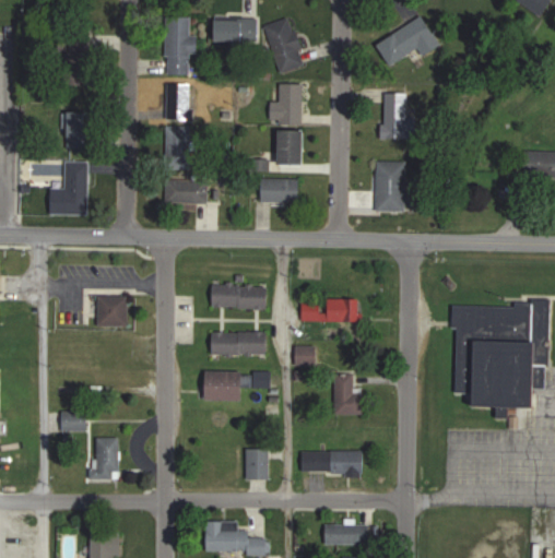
[(550,0),(515,0),(515,1),(541,16),(550,0)]
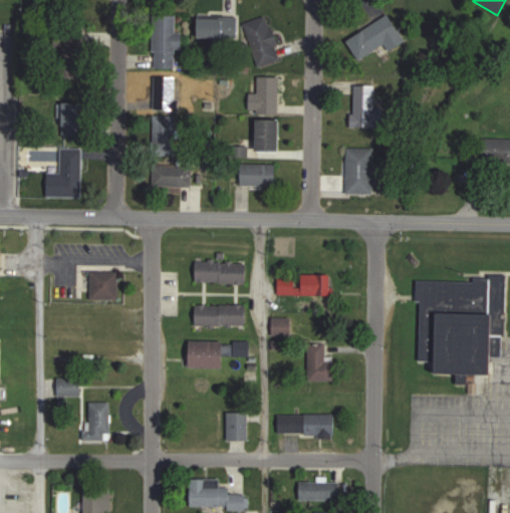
[(151,15),(151,69),(173,69),(173,49),(180,49),(180,33),(172,33),(173,15),(151,15)]
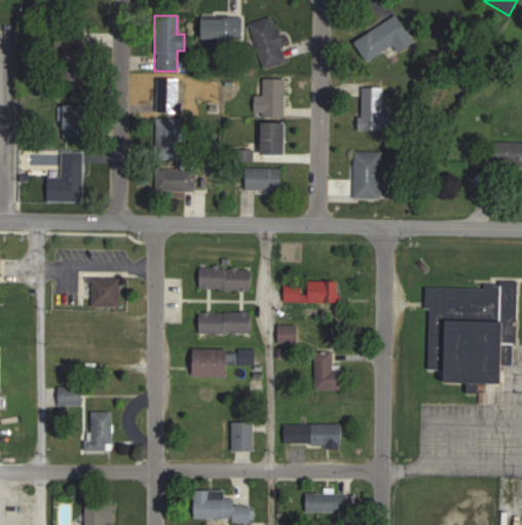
[(411,41),(396,15),(352,41),(368,68),(411,41)]
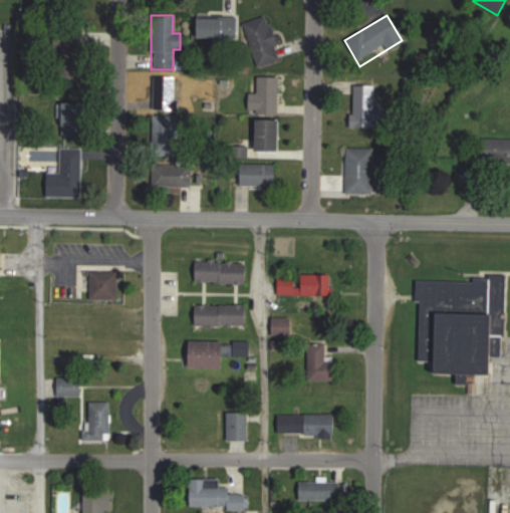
[(255,65),(279,57),(265,17),(241,24),(255,65)]
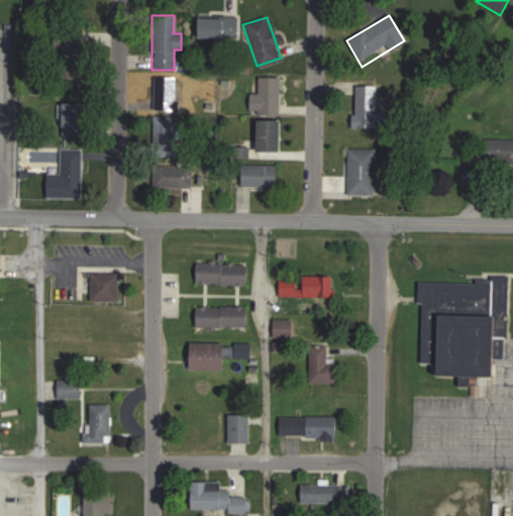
[(196,39),(236,39),(236,18),(196,18),(196,39)]
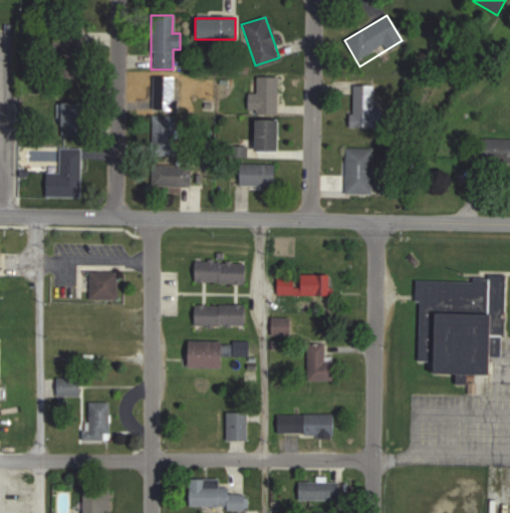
[(152,107),(174,107),(174,76),(152,76),(152,107)]
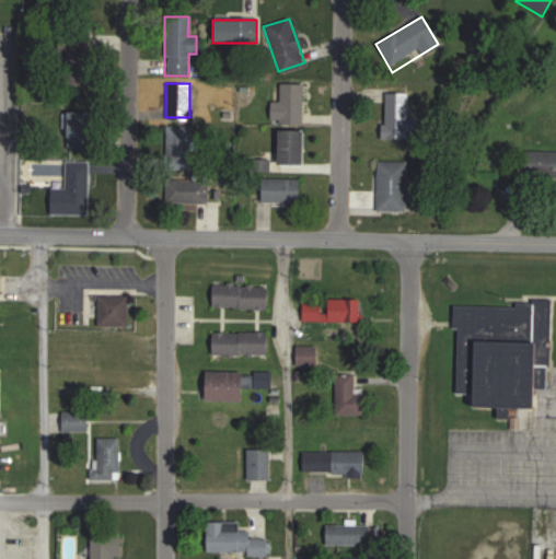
[(302,125),(301,84),(277,84),(277,102),(268,102),(268,125),(302,125)]
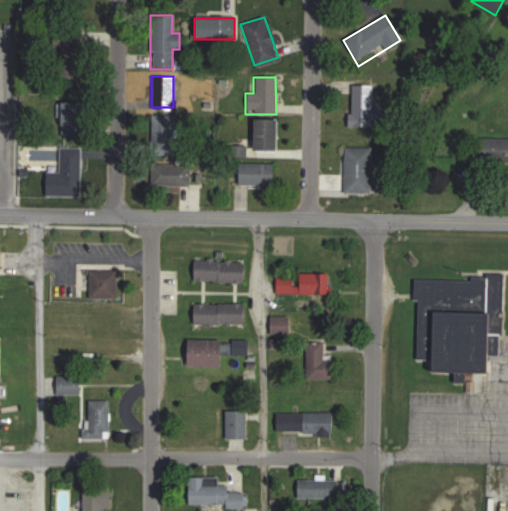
[(348,129),(375,129),(375,85),(348,85),(348,129)]
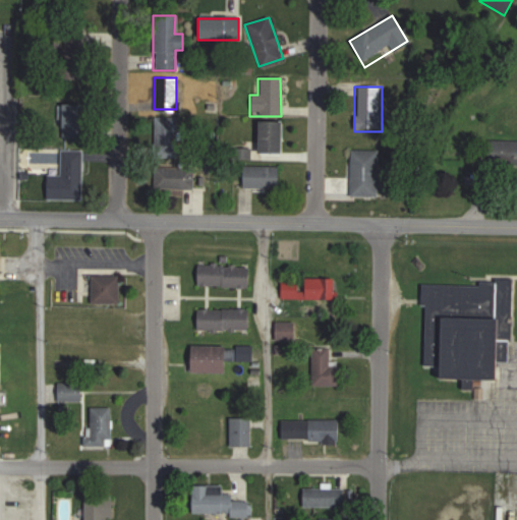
[(83,105),(58,105),(58,139),(83,139),(83,105)]
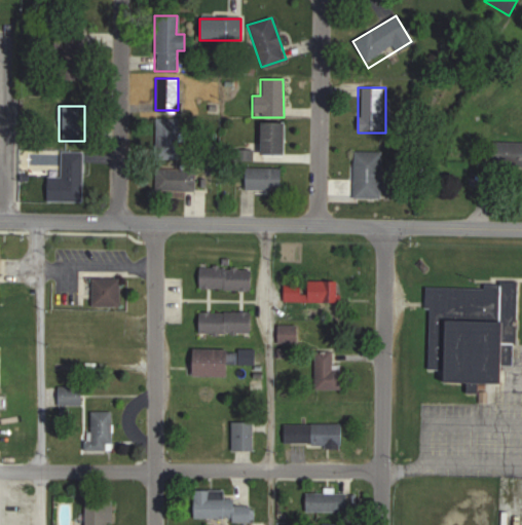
[(177,159),(177,118),(154,118),(154,159),(177,159)]
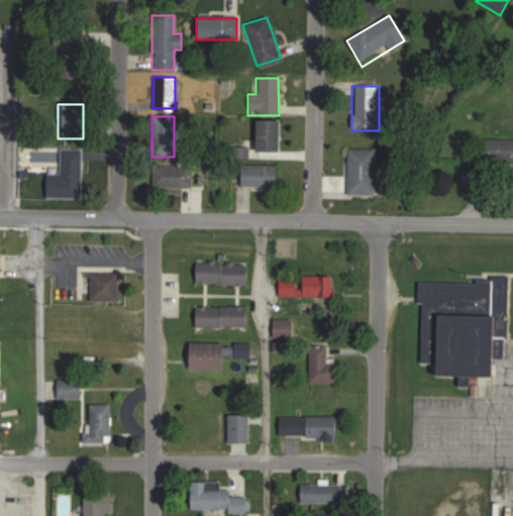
[(257,152),(281,152),(281,121),(257,121),(257,152)]
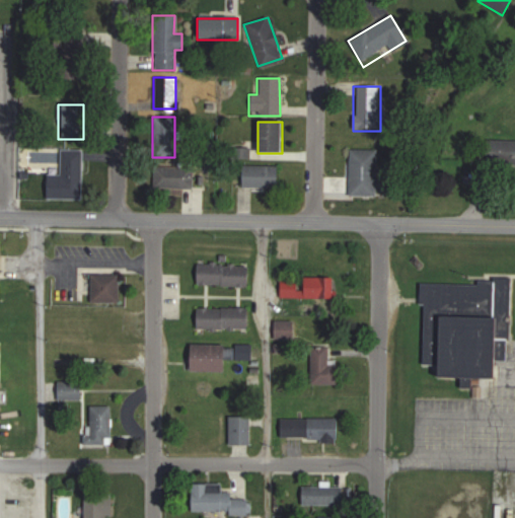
[(514,141),(488,142),(488,165),(514,164),(514,141)]
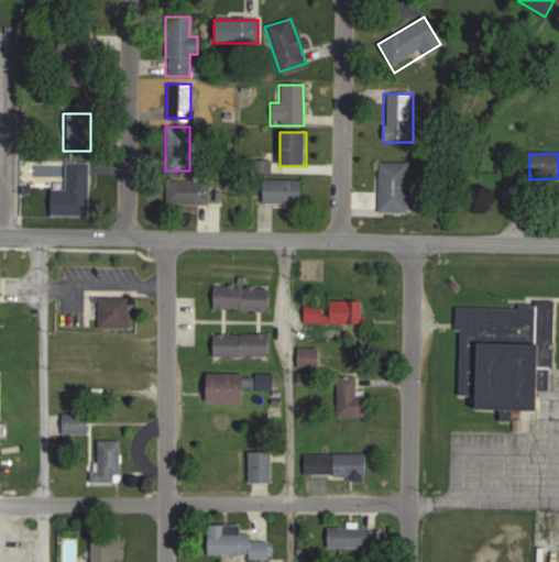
[(50,188),(50,216),(88,216),(88,162),(63,162),(63,188),(50,188)]
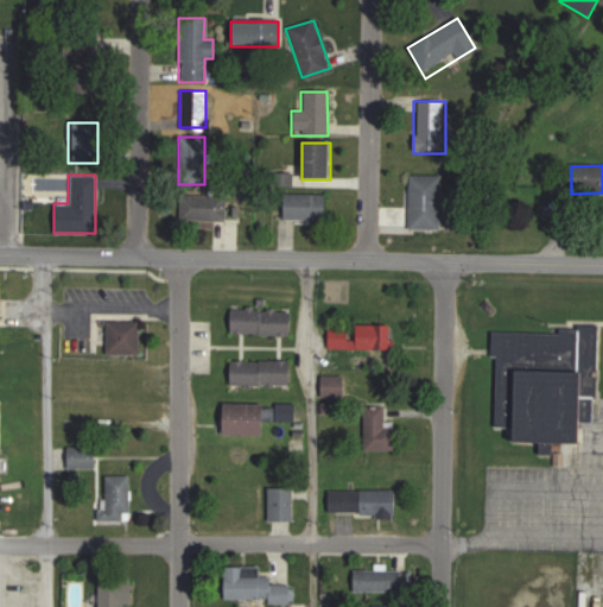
[(439,231),(439,175),(407,175),(407,231),(439,231)]
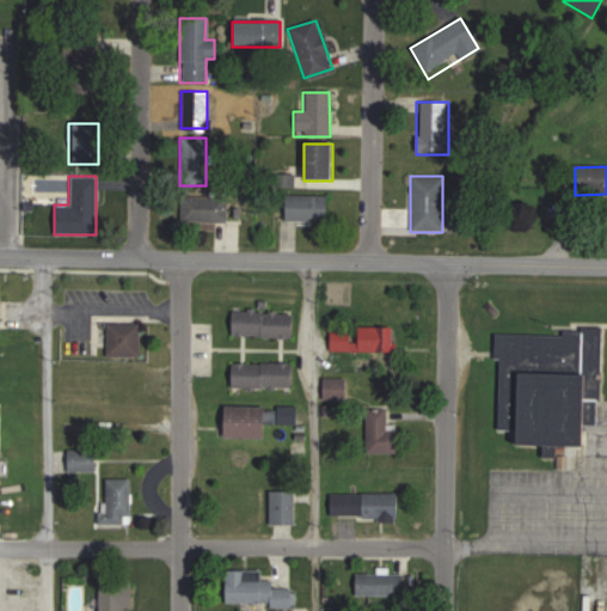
[(225,222),(225,196),(179,196),(179,222),(225,222)]
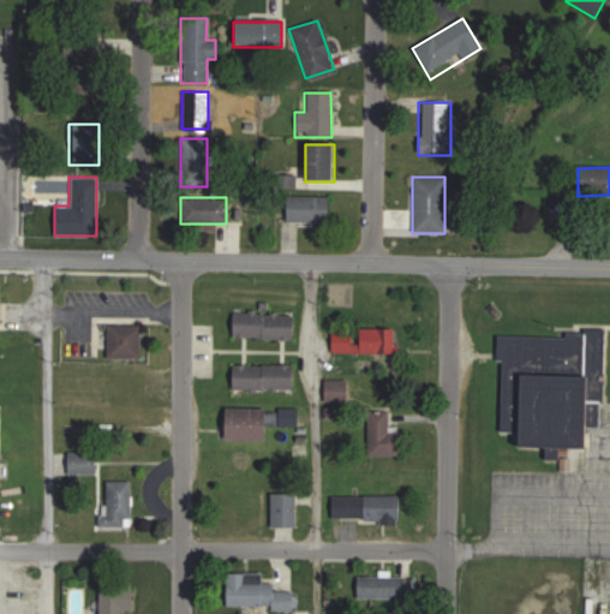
[(328,197),(283,197),(283,224),(328,224),(328,197)]
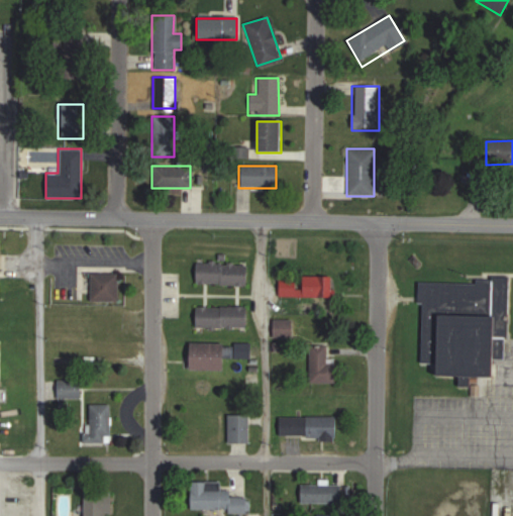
[(194,285),(246,285),(246,263),(194,263),(194,285)]
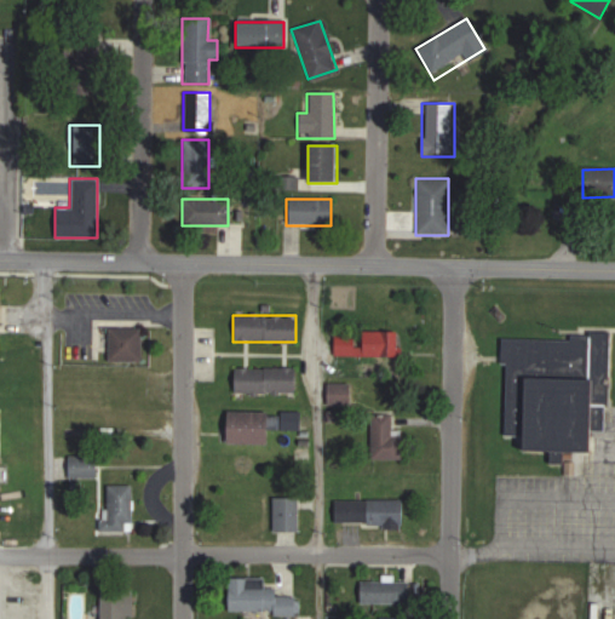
[(142,361),(142,327),(108,327),(108,361),(142,361)]
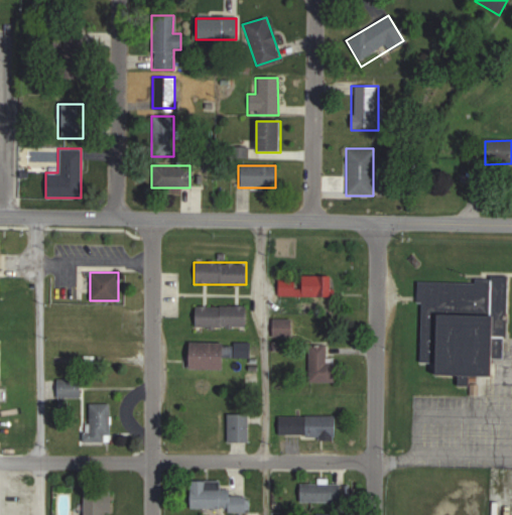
[(333,297),(333,277),(277,277),(277,297),(333,297)]
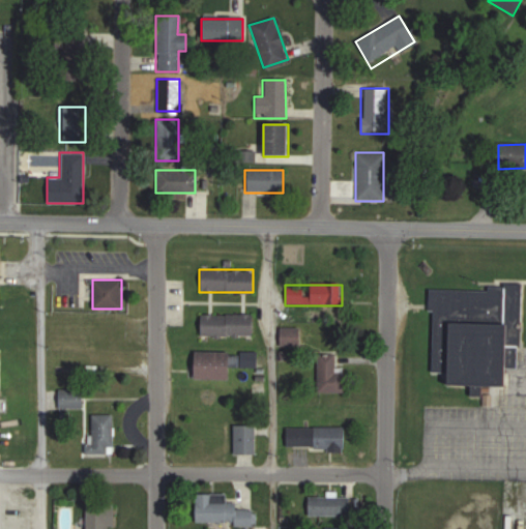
[(431,375),(448,375),(448,386),(506,387),(507,346),(518,346),(519,286),(487,285),(486,291),(428,290),(428,314),(432,314),(431,375)]
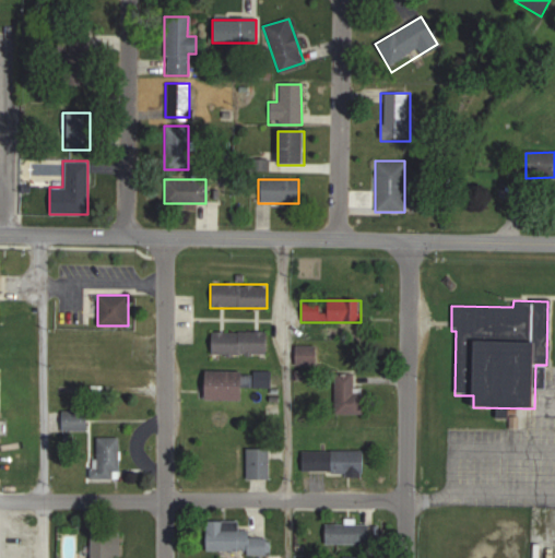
[(266,355),(266,332),(211,332),(211,355),(266,355)]
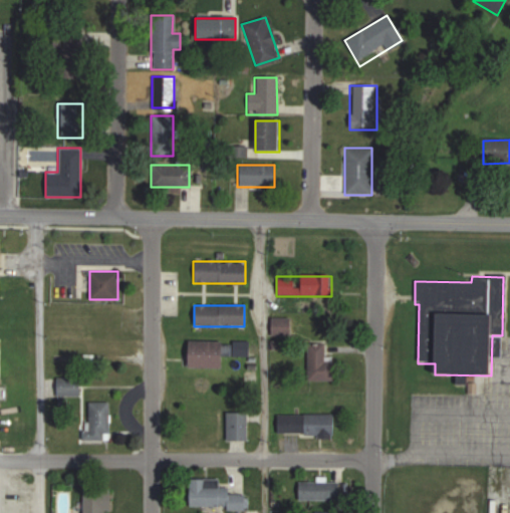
[(292,319),(270,319),(270,341),(292,341),(292,319)]
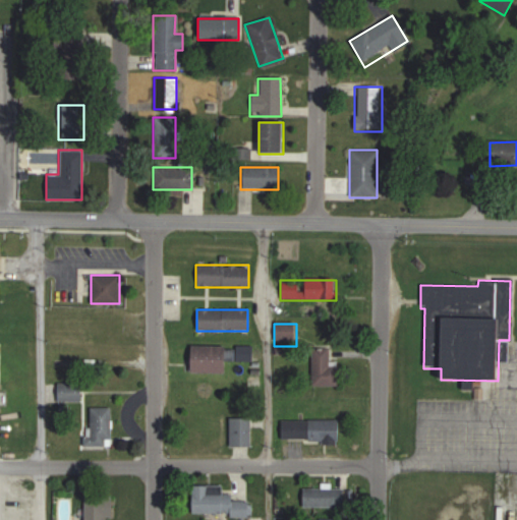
[(190,373),(226,373),(226,347),(190,347),(190,373)]
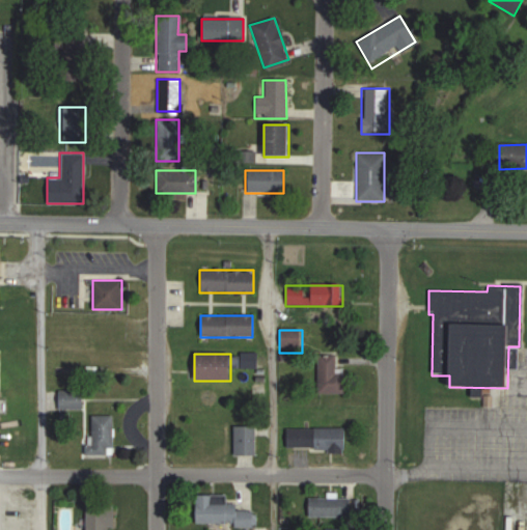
[(316,394),(343,394),(343,377),(333,377),(333,355),(316,355),(316,394)]
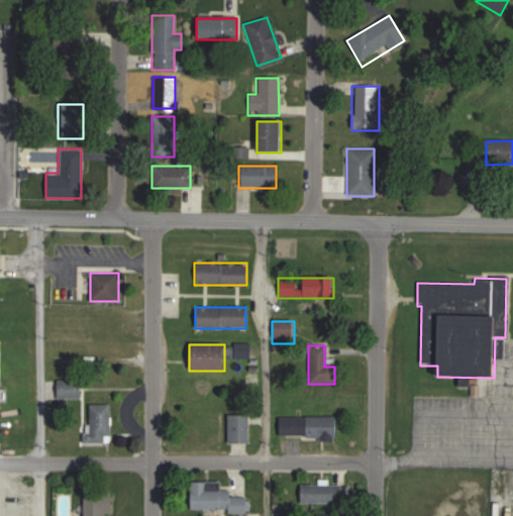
[(80,381),(56,380),(56,399),(80,399),(80,381)]
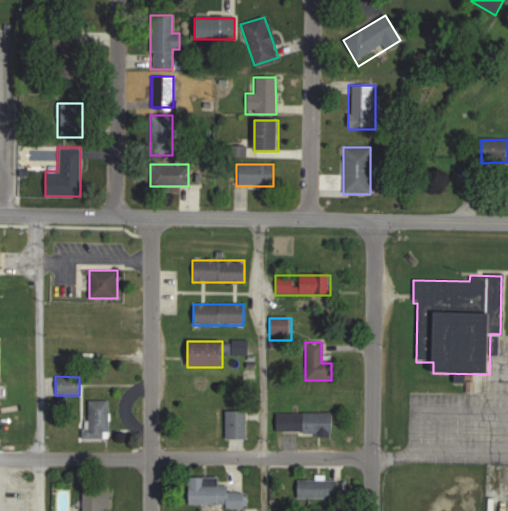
[(108,401),(85,401),(85,438),(108,438),(108,401)]
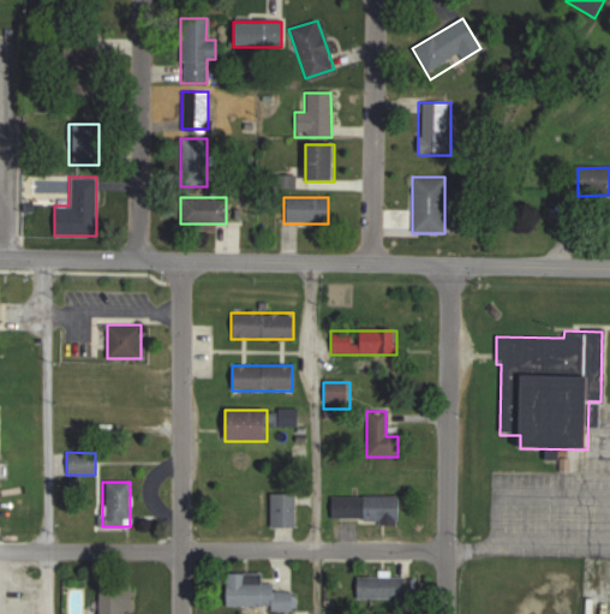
[(269,529),(294,529),(294,494),(269,494),(269,529)]
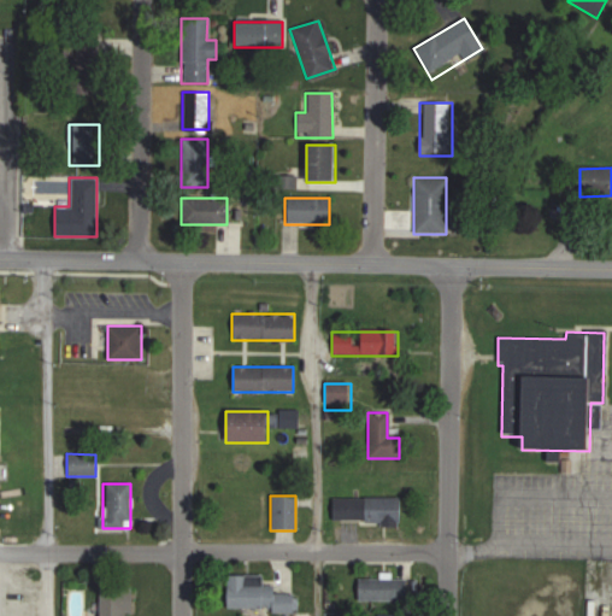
[(392,514),(387,499),(364,506),(369,521),(392,514)]
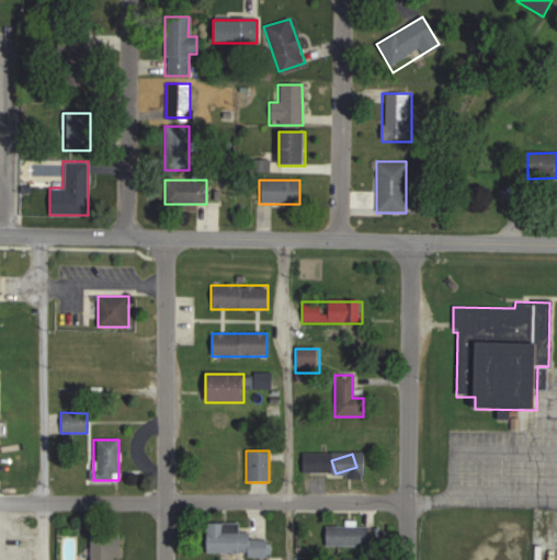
[(268,555),(268,539),(248,538),(249,524),(206,523),(205,553),(268,555)]
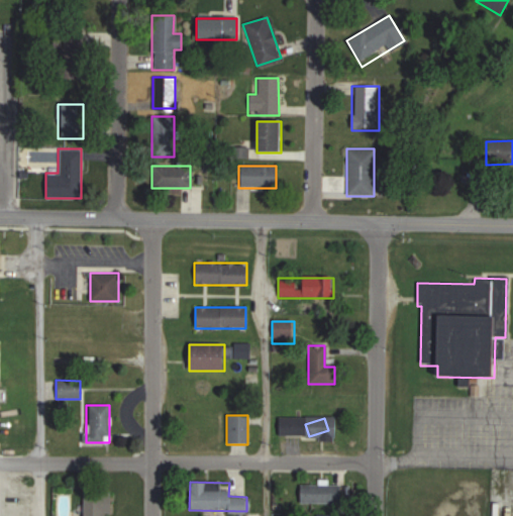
[(299,504),(341,504),(341,485),(299,485),(299,504)]
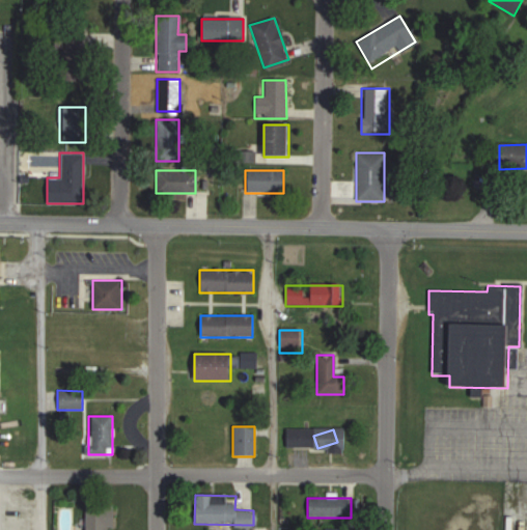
[(106,529),(107,528),(113,528),(113,505),(84,506),(84,529),(106,529)]
